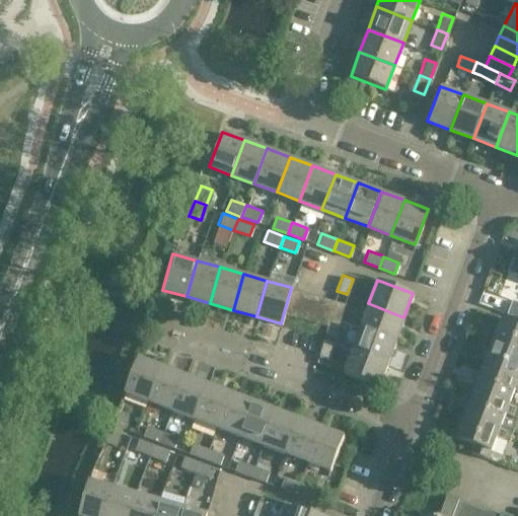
[(302,291),(291,288),(284,312),(295,315),(302,291)]
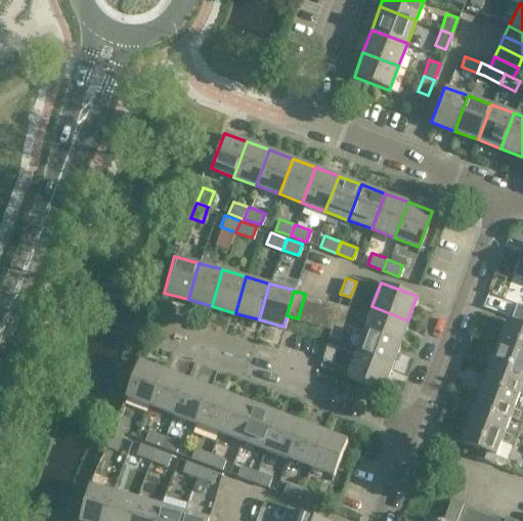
[(315,297),(305,294),(298,318),(309,321),(315,297)]
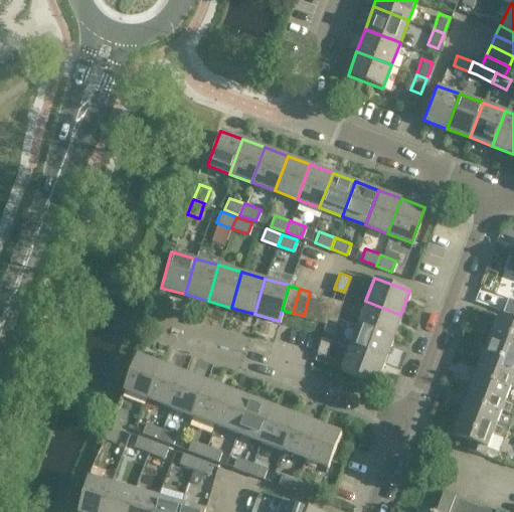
[(304,316),(314,320),(321,295),(310,292),(304,316)]
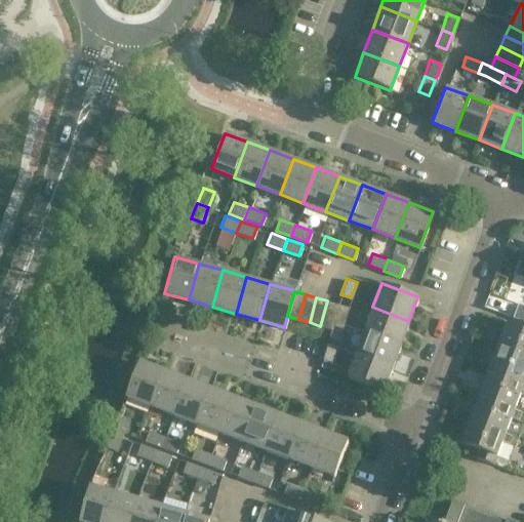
[(337,304),(327,300),(320,326),(330,328),(333,320),(337,304)]
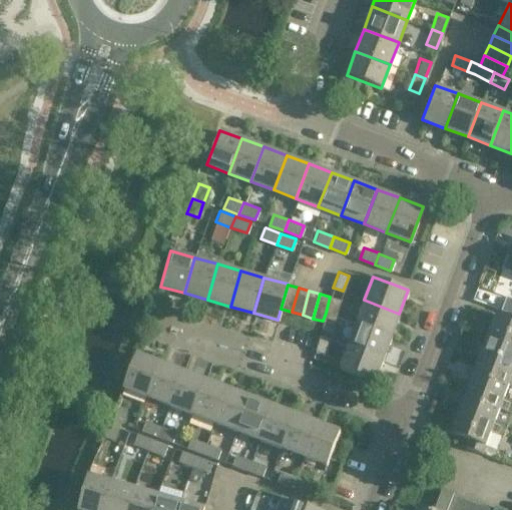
[(500,309),(511,313),(511,298),(505,296),(500,309)]
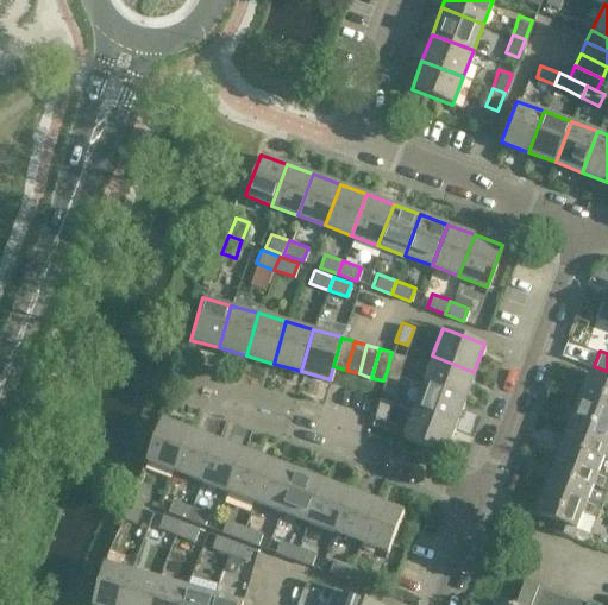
[(403,355),(392,352),(387,371),(399,373),(403,355)]
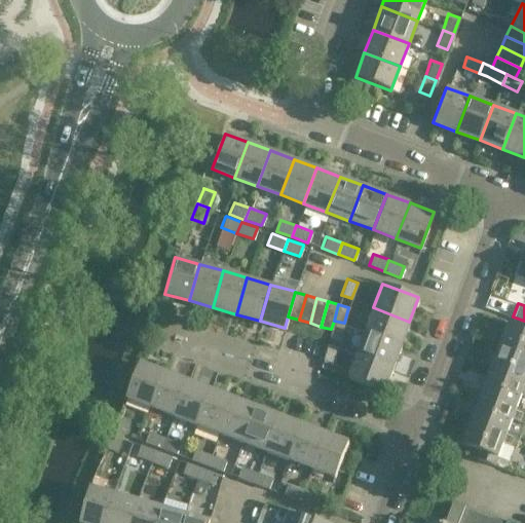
[(365,331),(401,344),(409,322),(373,307),(365,331)]
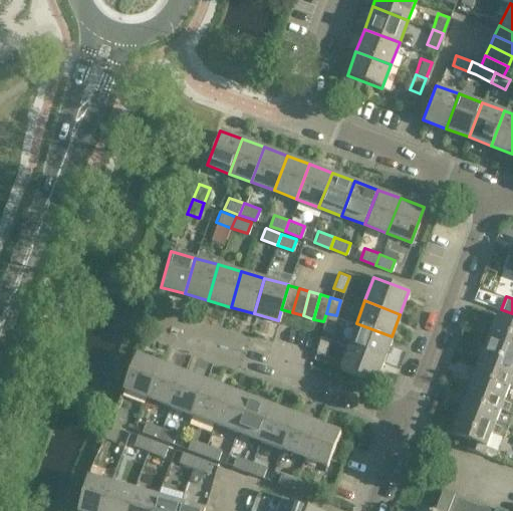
[(323,321),(321,328),(331,331),(336,315),(326,313),(323,321)]
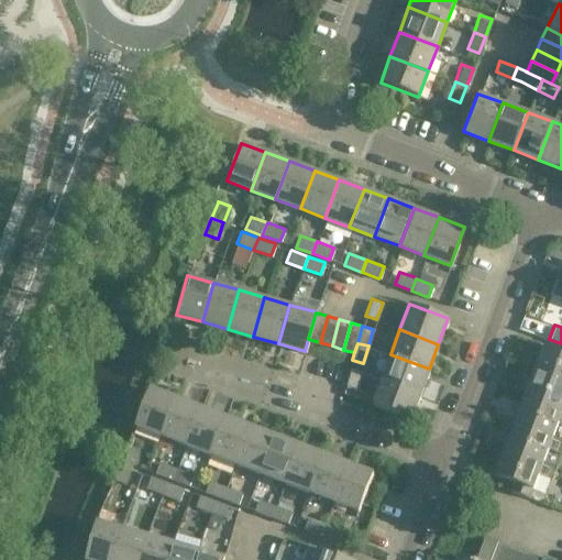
[(561,350),(544,343),(533,371),(561,381),(561,350)]
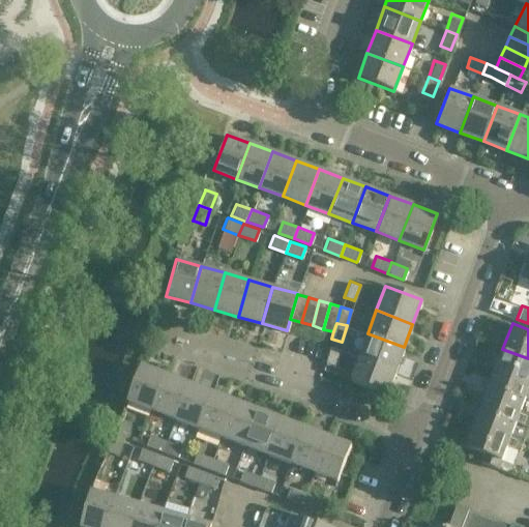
[(358,357),(394,371),(404,347),(368,333),(358,357)]
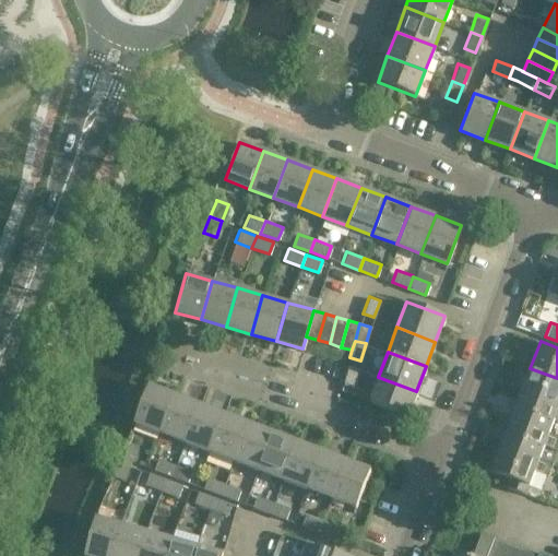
[(358,368),(347,365),(343,382),(354,385),(358,368)]
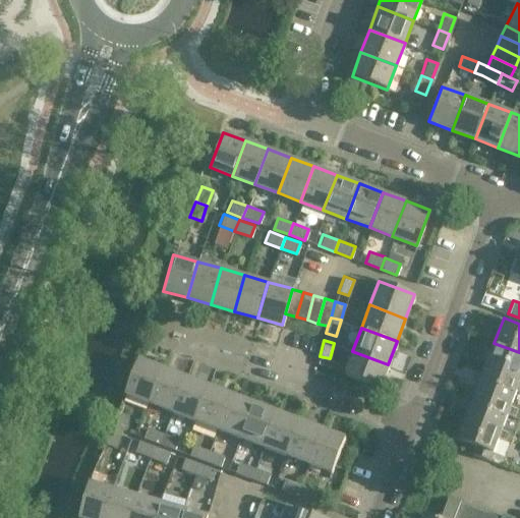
[(519,352),(494,343),(484,367),(518,380),(519,378),(519,375),(519,352)]
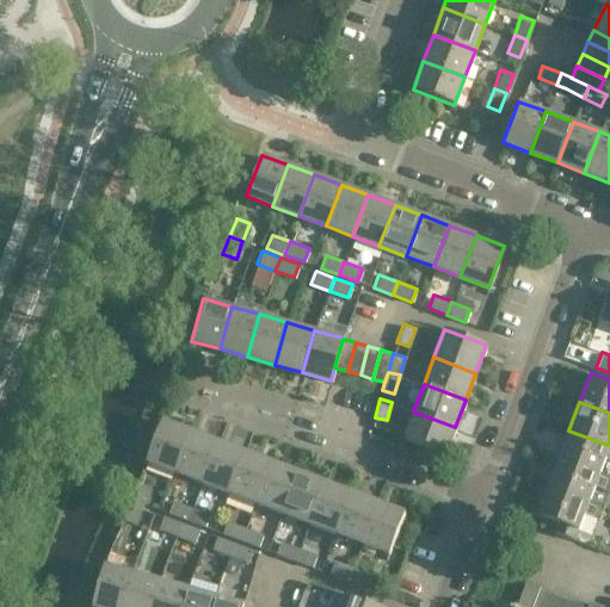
[(404,438),(445,453),(455,427),(413,412),(404,438)]
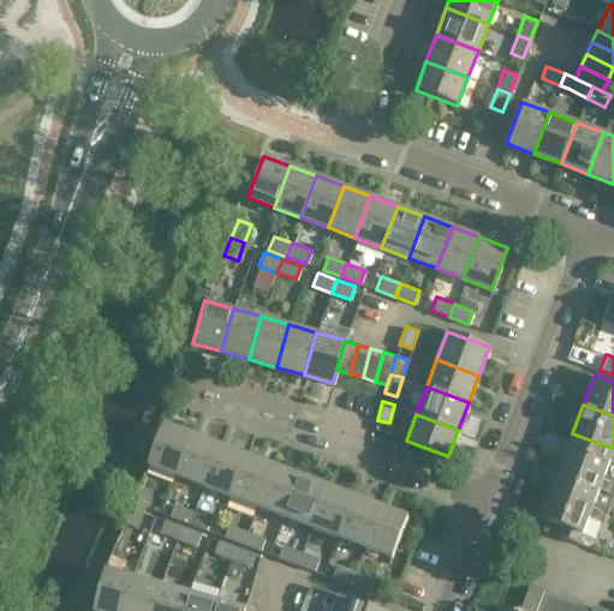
[(147,463),(147,465),(174,474),(190,433),(162,423),(147,463)]
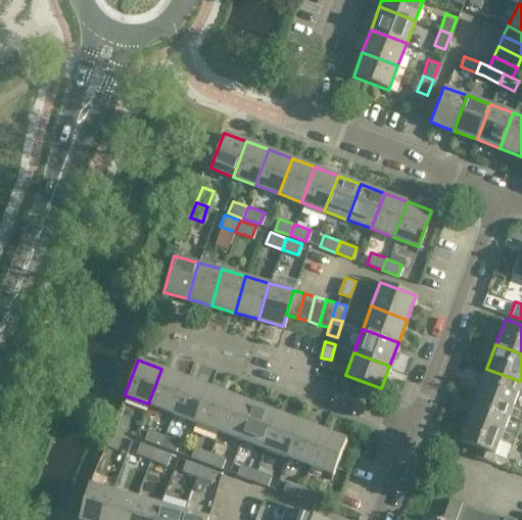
[(161,369),(148,404),(171,413),(184,377),(161,369)]
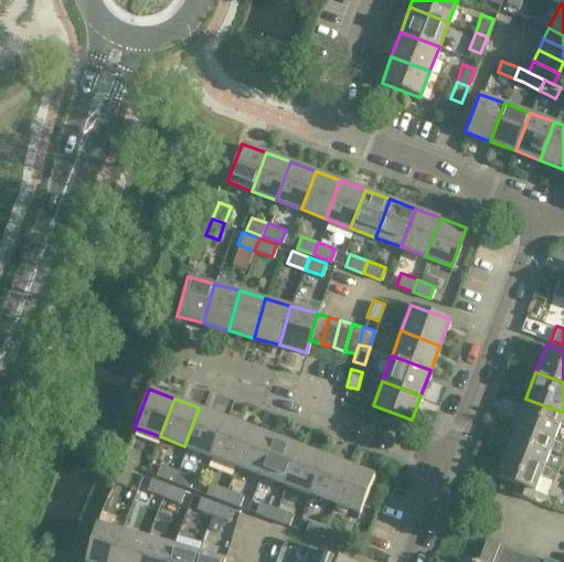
[(525,399),(515,424),(553,437),(553,436),(559,422),(563,424),(563,410),(562,412),(525,399)]
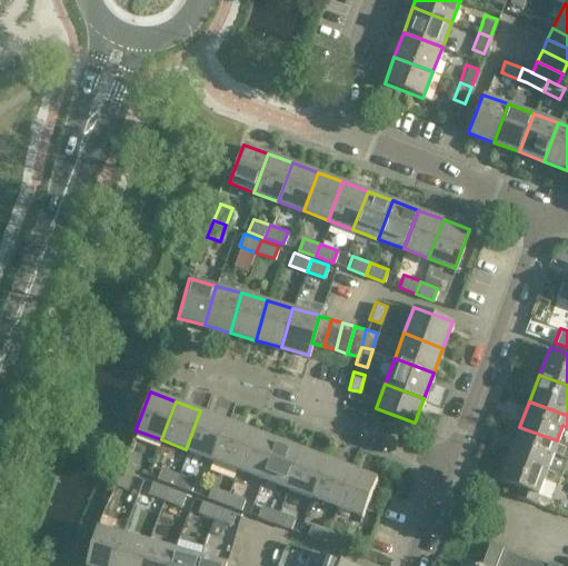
[(200,410),(186,449),(211,458),(226,420),(200,410)]
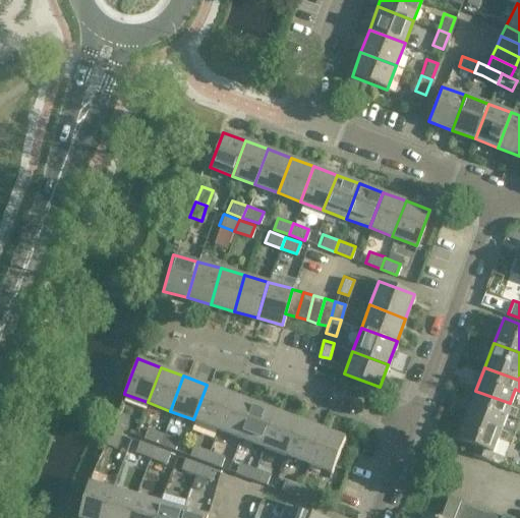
[(207,385),(193,419),(216,427),(229,393),(207,385)]
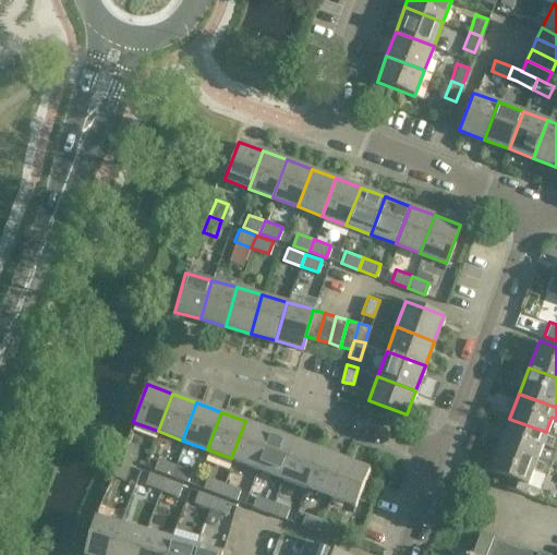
[(509,419),(499,444),(536,458),(536,456),(542,443),(556,448),(556,446),(556,434),(546,431),(546,432),(509,419)]
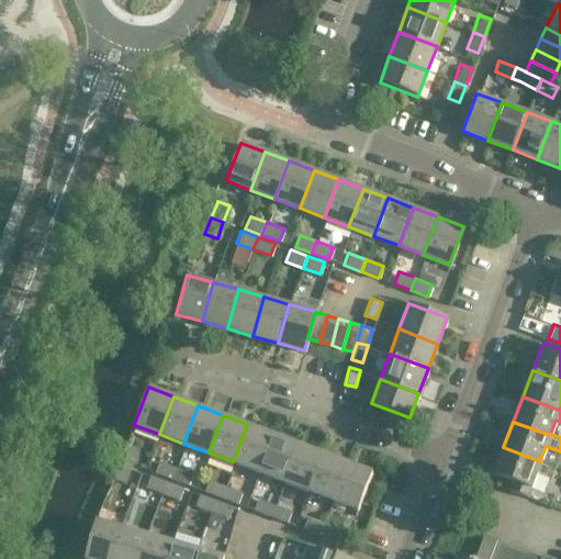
[(247,424),(233,461),(258,471),(272,434),(247,424)]
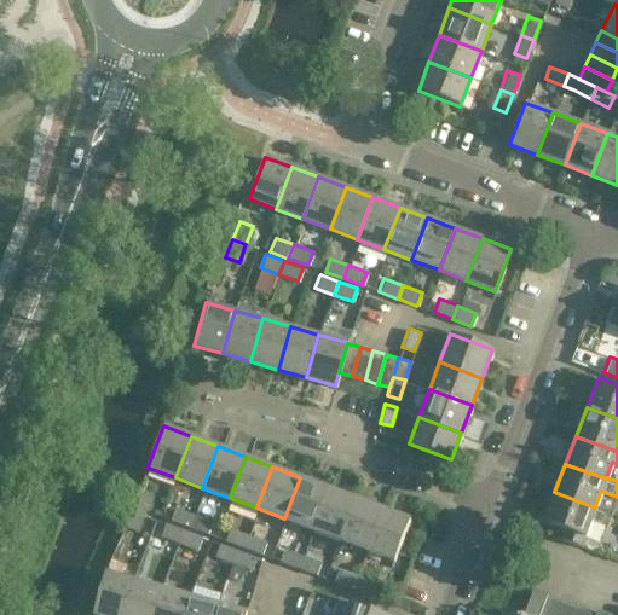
[(300,477),(284,518),(311,529),(327,487),(300,477)]
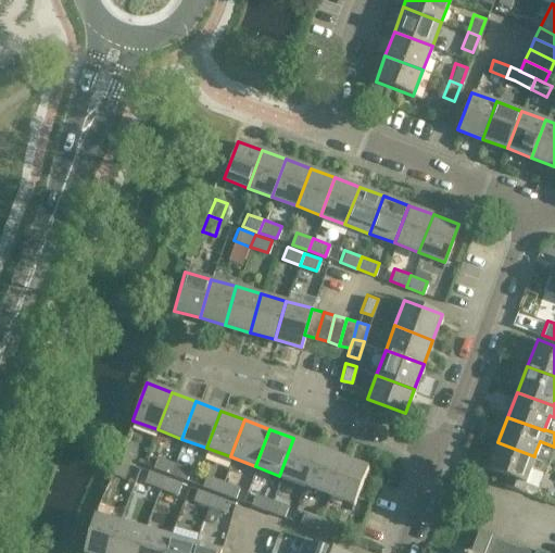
[(293,438),(279,476),(304,485),(318,448),(293,438)]
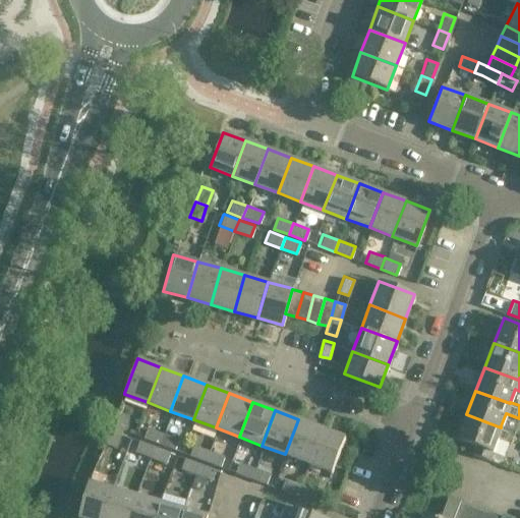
[(127,415),(117,412),(116,411),(110,426),(121,432),(127,415)]
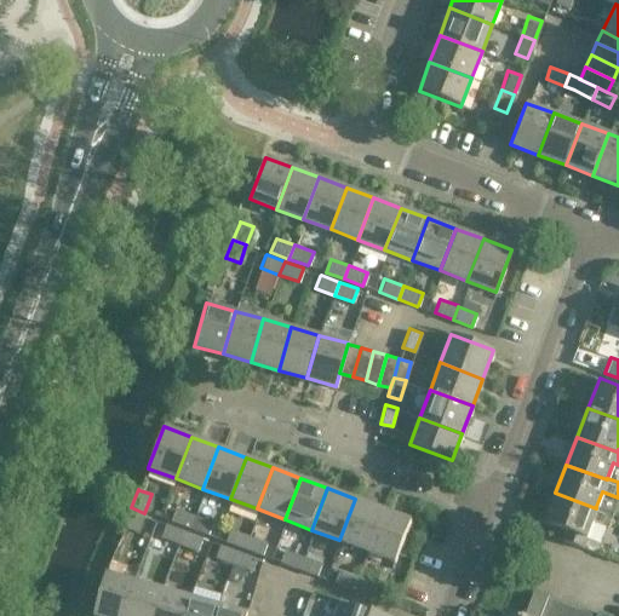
[(561,539),(582,546),(591,519),(607,525),(612,512),(596,506),(596,508),(555,493),(545,522),(565,529),(561,539)]
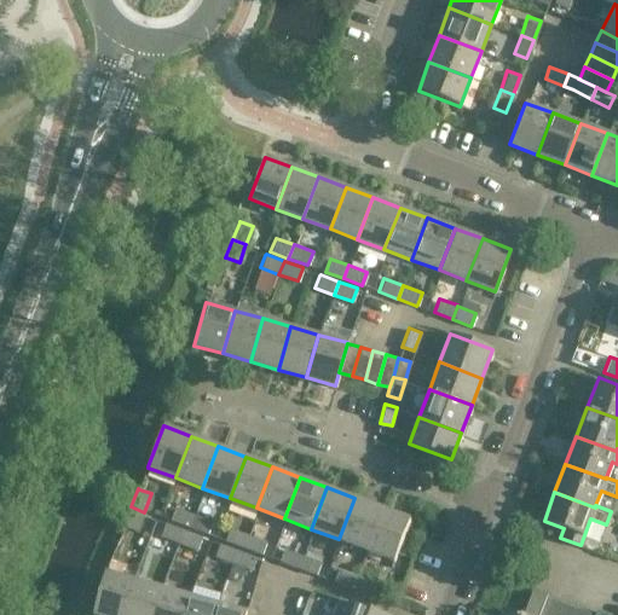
[(354,498),(339,539),(365,550),(381,508),(354,498)]
